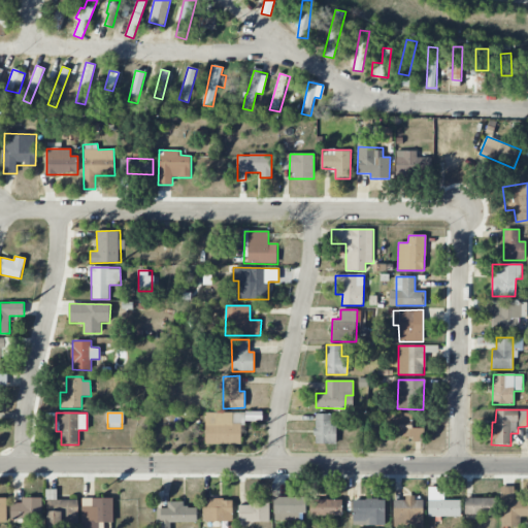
[(243,413),(205,413),(204,444),(242,444),(243,413)]
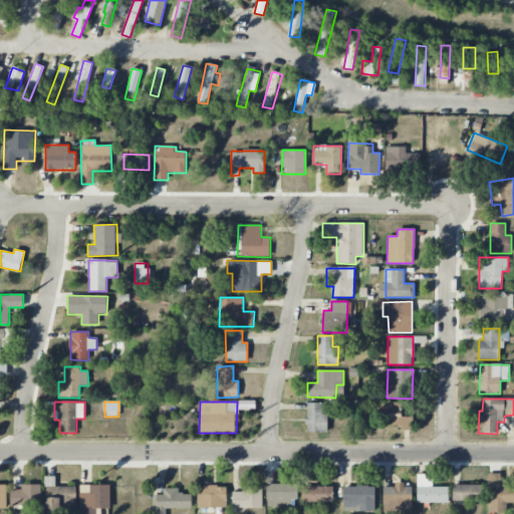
[(386,427),(411,428),(411,417),(402,417),(403,402),(387,402),(386,427)]
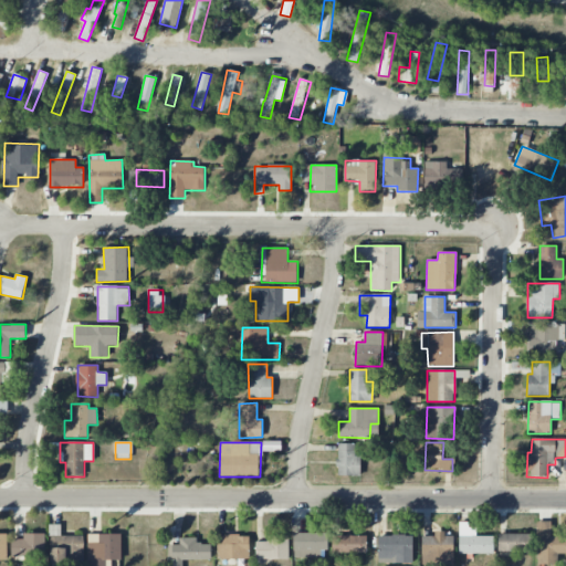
[(360,475),(360,456),(355,456),(355,444),(338,443),(337,475),(360,475)]
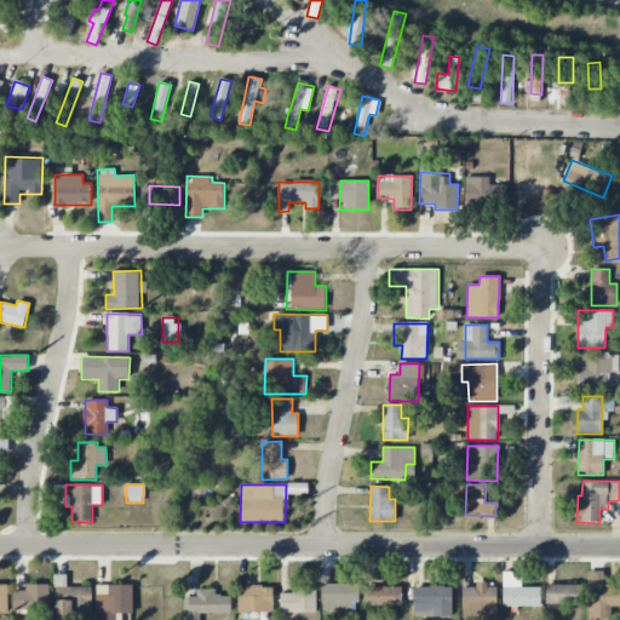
[(619,587),(603,589),(603,572),(589,572),(590,619),(609,618),(609,607),(619,606),(619,587)]
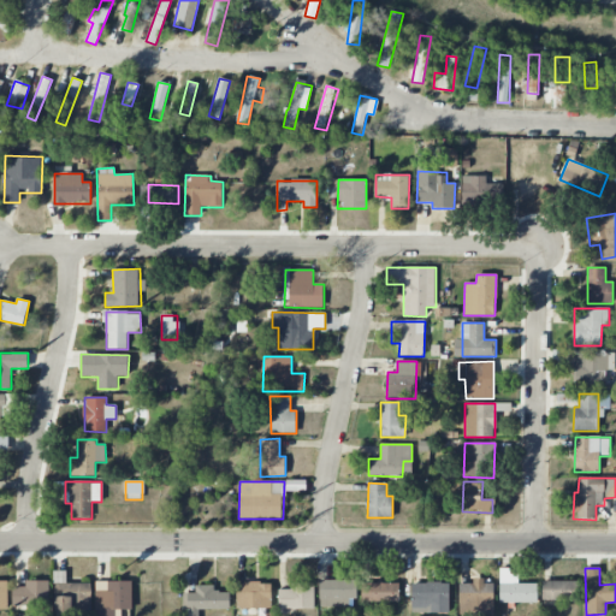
[(538,584),(517,584),(517,572),(501,570),(499,603),(537,603),(538,584)]
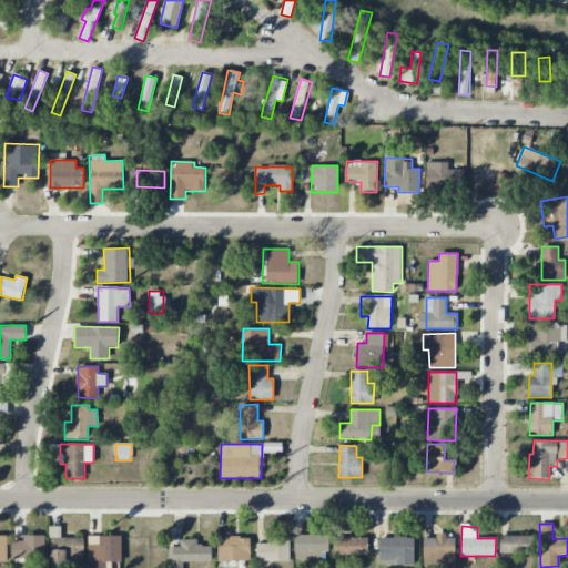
[(50,566),(84,565),(84,537),(61,537),(60,527),(50,527),(50,566)]
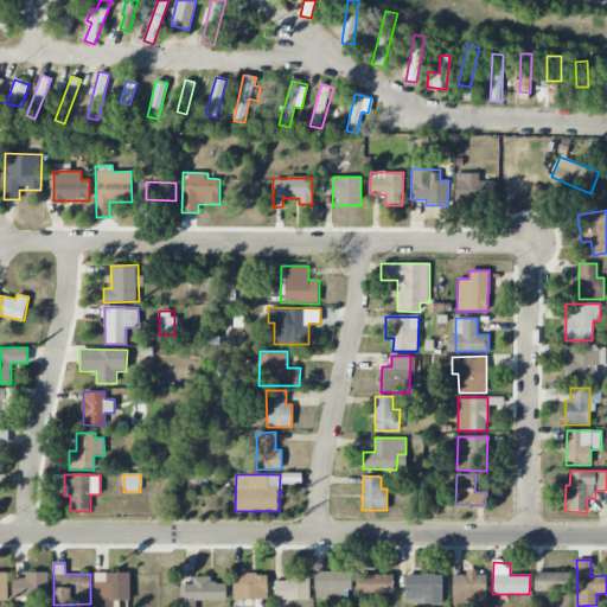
[(466,575),(453,575),(452,606),(486,606),(487,575),(478,575),(478,570),(466,569),(466,575)]
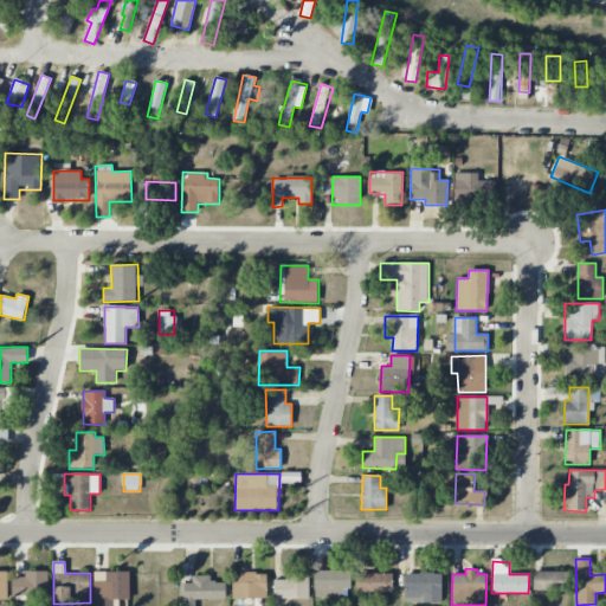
[(47,572),(25,571),(25,578),(12,577),(12,595),(47,597),(47,572)]
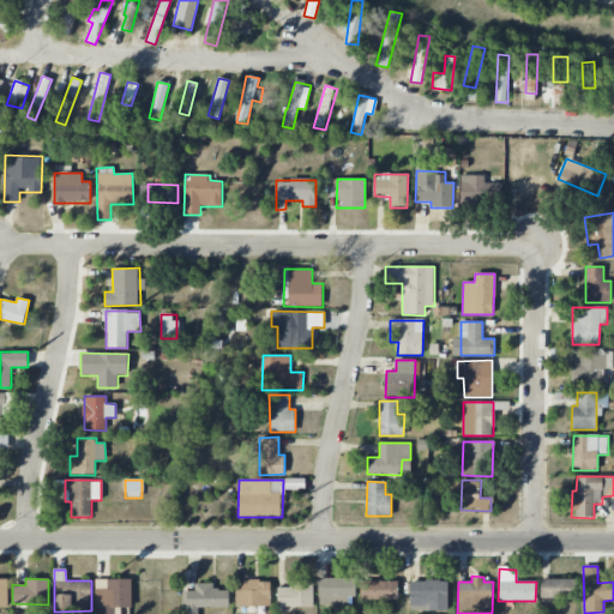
[(355,578),(318,578),(319,605),(348,605),(348,597),(356,596),(355,578)]
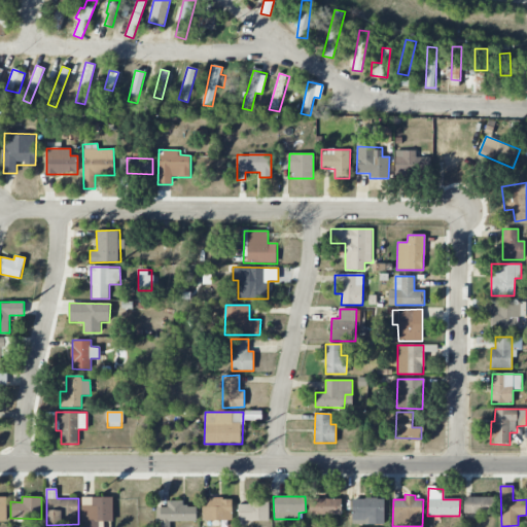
[(82,497),(81,526),(98,526),(98,521),(112,522),(113,497),(82,497)]
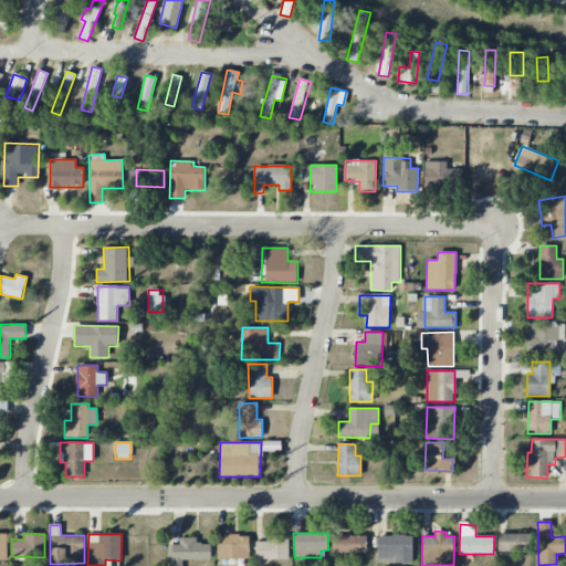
[(523,534),(499,534),(499,552),(523,551),(523,534)]
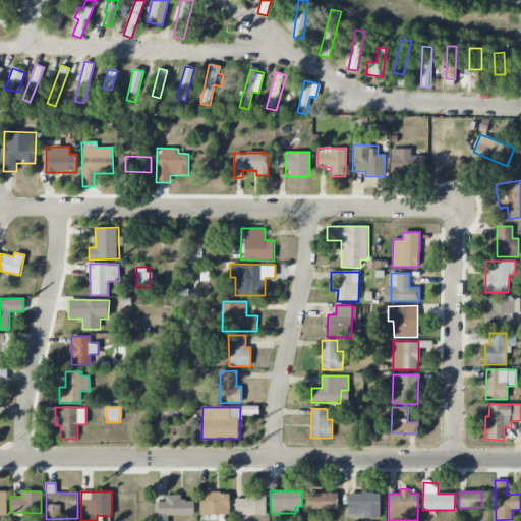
[(230,514),(230,493),(199,494),(200,515),(230,514)]
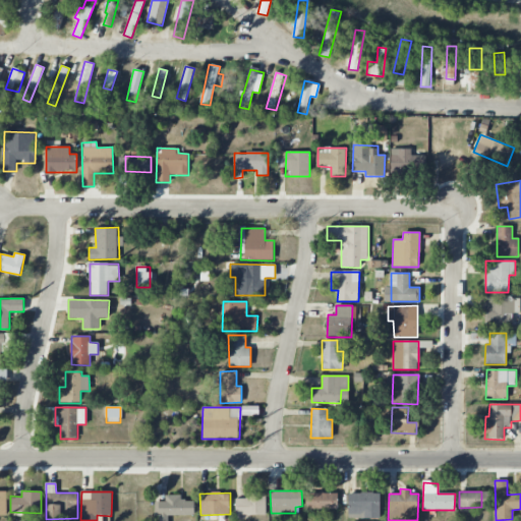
[(337,509),(336,493),(305,494),(306,509),(337,509)]
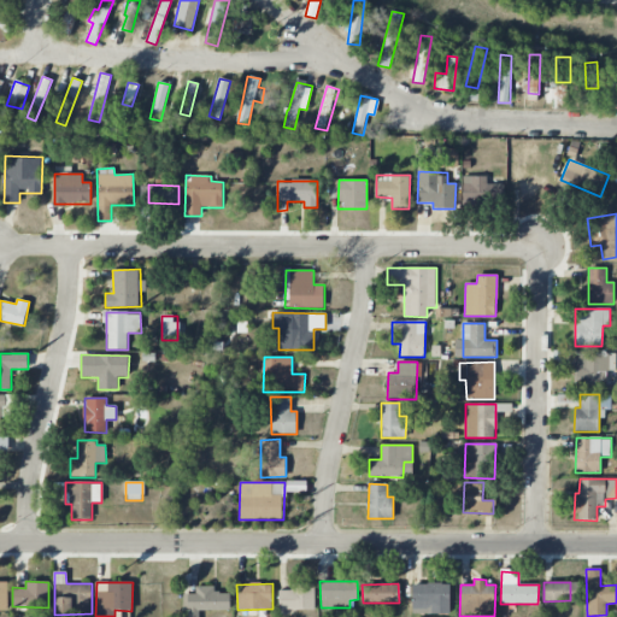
[(450,615),(451,585),(413,583),(412,613),(450,615)]
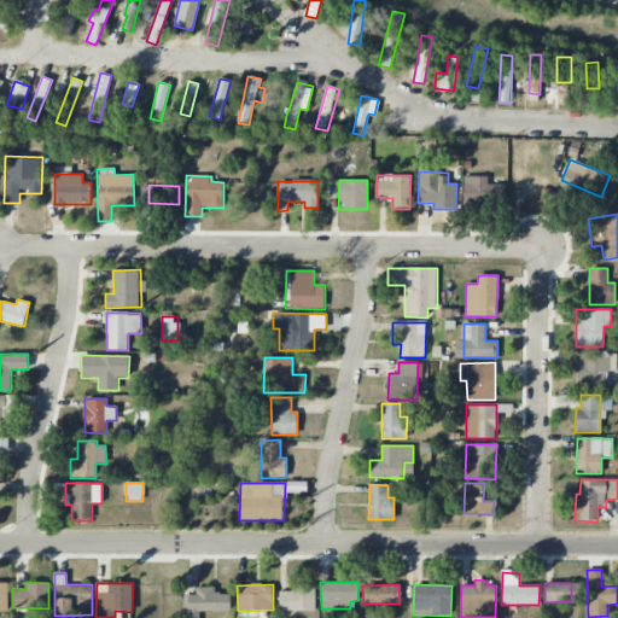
[(315,611),(315,586),(291,586),(291,592),(280,592),(280,611),(315,611)]
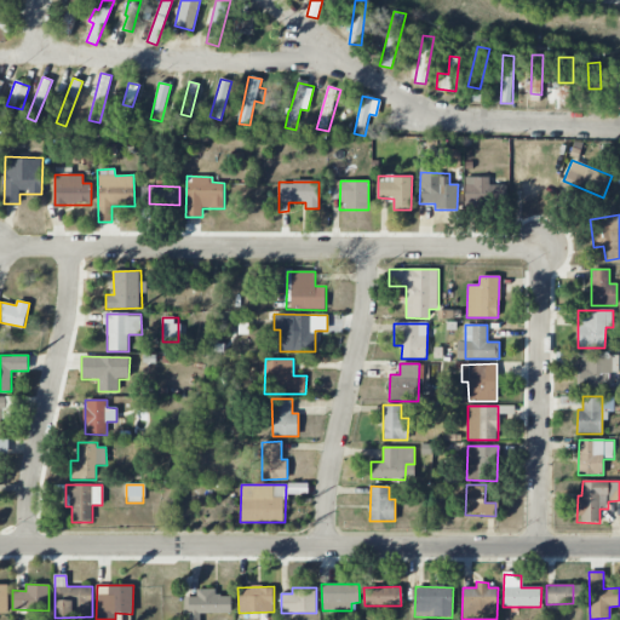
[(231,596),(216,596),(216,589),(196,589),(196,597),(183,597),(183,614),(191,614),(191,619),(200,619),(200,614),(231,614),(231,596)]
